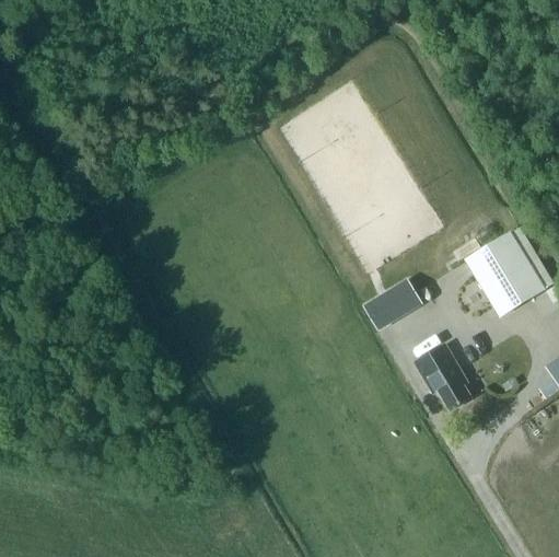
[(546,288),(510,230),(464,258),(499,316),(546,288)]
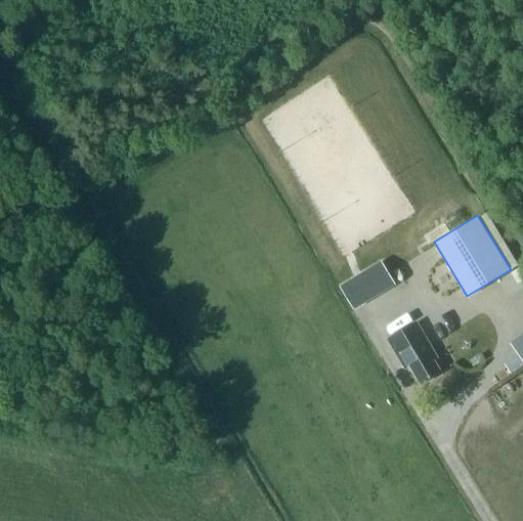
[(351,308),(393,283),(380,261),(339,287),(351,308)]
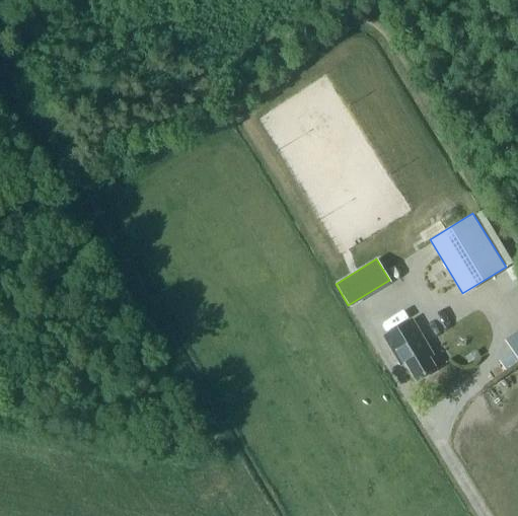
[(411,319),(386,335),(382,337),(399,365),(403,362),(415,381),(435,369),(428,357),(432,355),(411,319)]
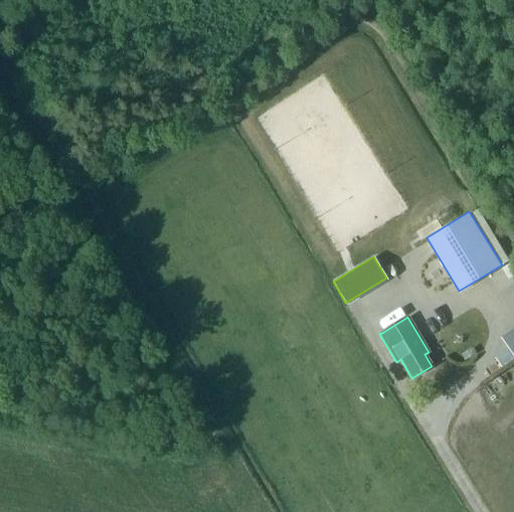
[(506,355),(513,350),(513,321),(494,333),(506,355)]
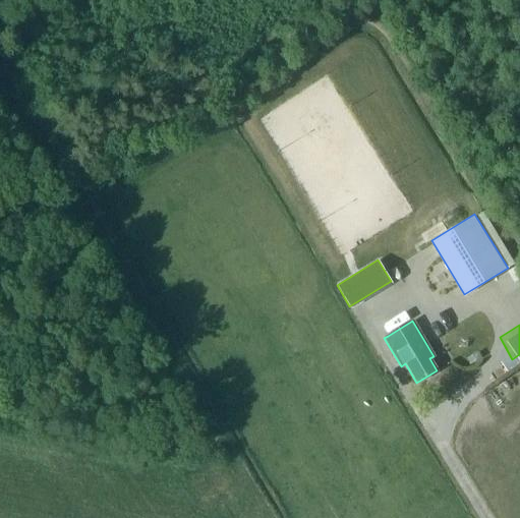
[(478,349),(465,356),(469,362),(481,355),(478,349)]
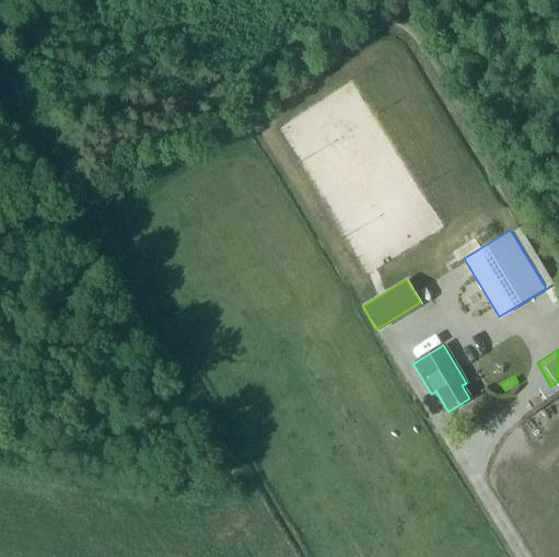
All buildings are outlined.
